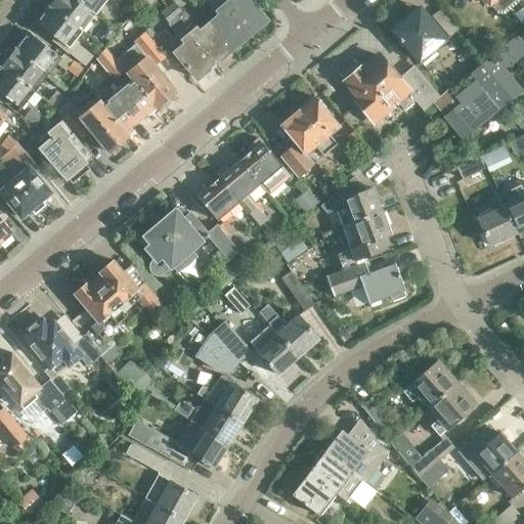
[(83,32),(96,14),(77,0),(54,0),(50,6),(83,32)]
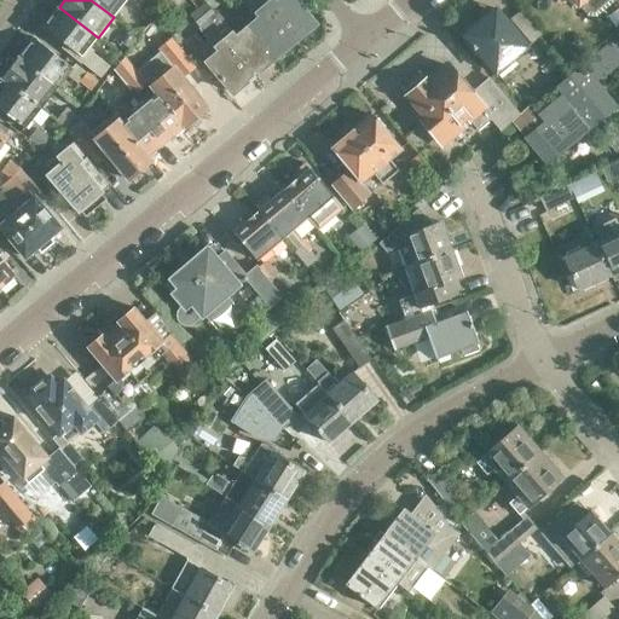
[(91,0),(114,17),(123,4),(125,0),(91,0)]
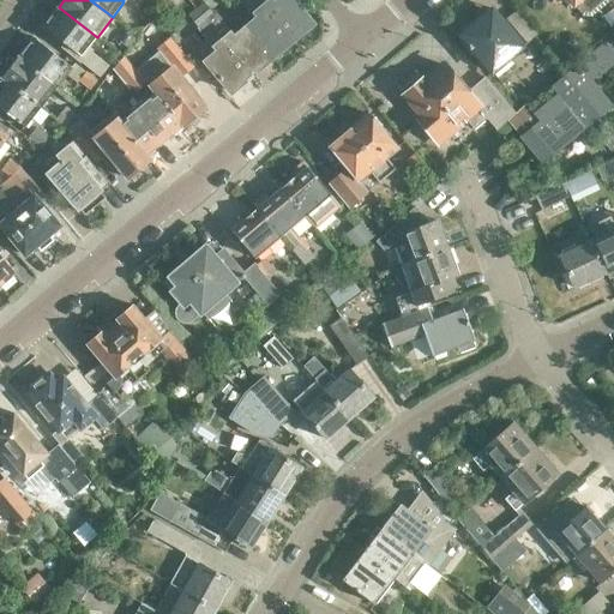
[(257,0),(238,0),(256,20),(247,28),(274,59),(293,42),(257,0)]
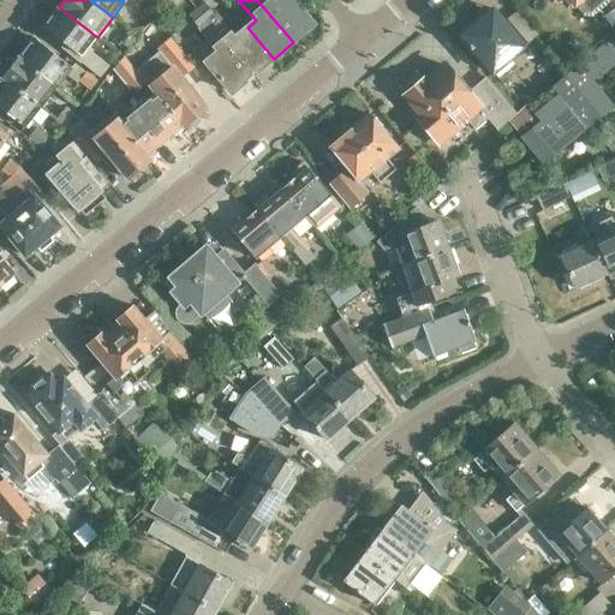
[(257,0),(293,42),(314,24),(292,0),(279,0),(275,4),(273,0),(257,0)]
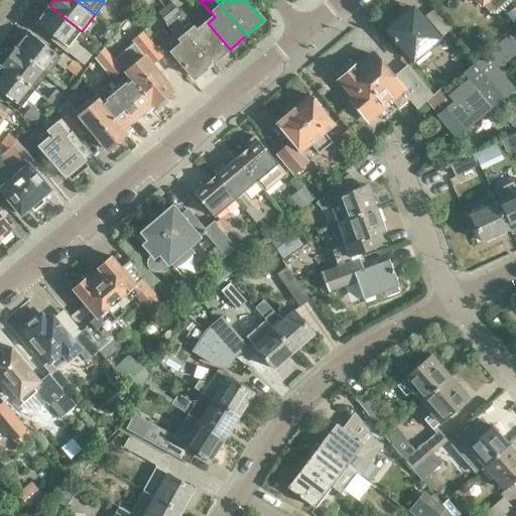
[(477,0),(483,7),(487,4),(491,9),(497,9),(507,0),(515,0),(462,0),(465,2),(471,3),(474,0),(477,0)]
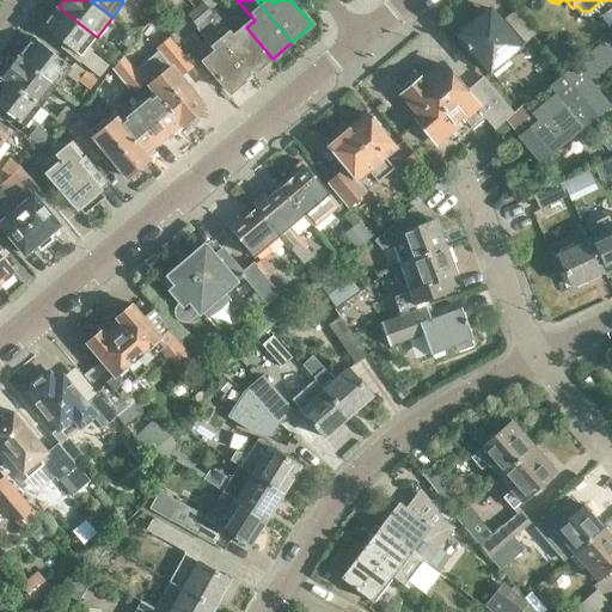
[(203,1),(195,7),(252,75),(273,59),(246,28),(237,35),(231,29),(216,11),(214,13),(203,1)]
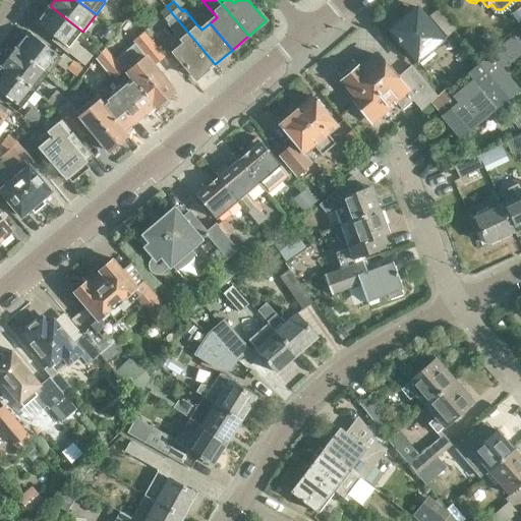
[(76,40),(82,32),(50,6),(37,23),(54,38),(52,40),(68,53),(69,52),(84,65),(93,56),(77,44),(78,42),(76,40)]
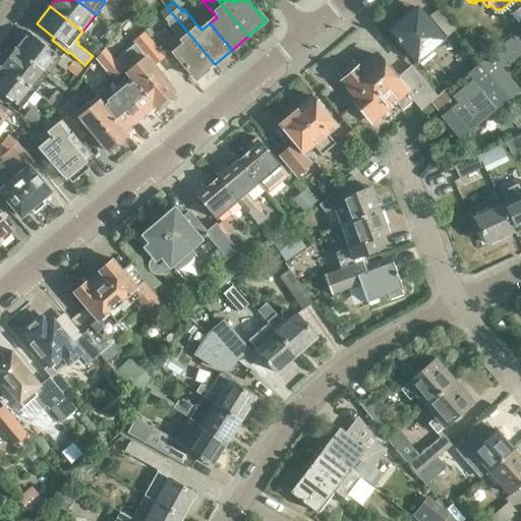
[(197,79),(215,64),(166,6),(159,12),(168,23),(167,24),(184,45),(175,53),(197,79)]
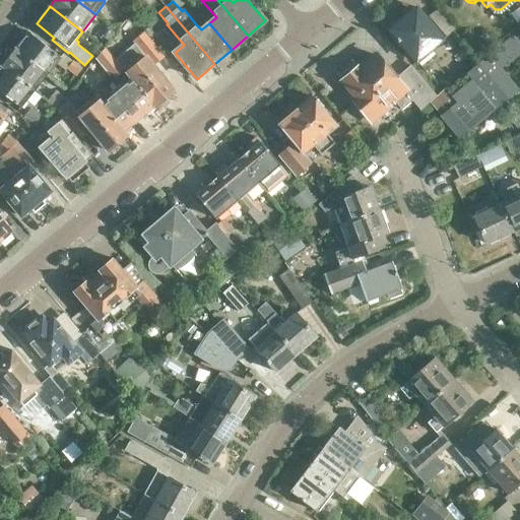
[(438,7),(428,16),(445,37),(455,28),(438,7)]
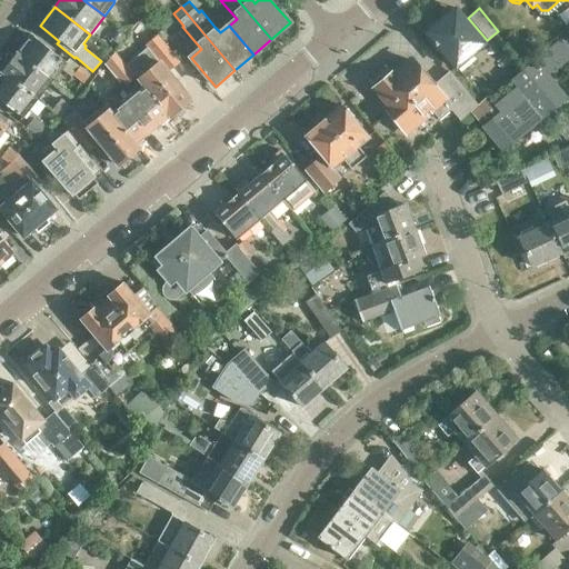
[(457,67),(485,43),(457,9),(428,33),(431,37),(428,40),(438,51),(441,49),(457,67)]
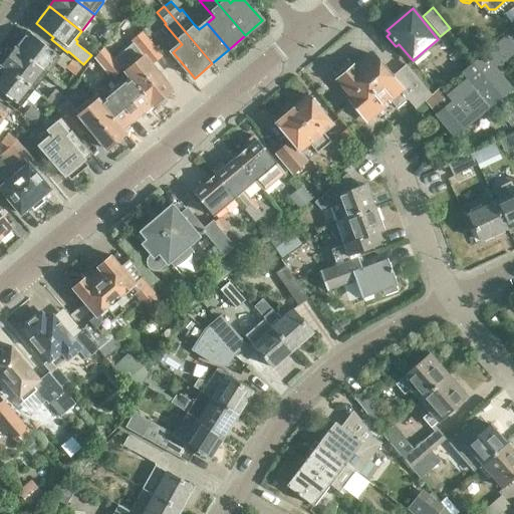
[(114,30),(106,25),(98,35),(106,41),(114,30)]
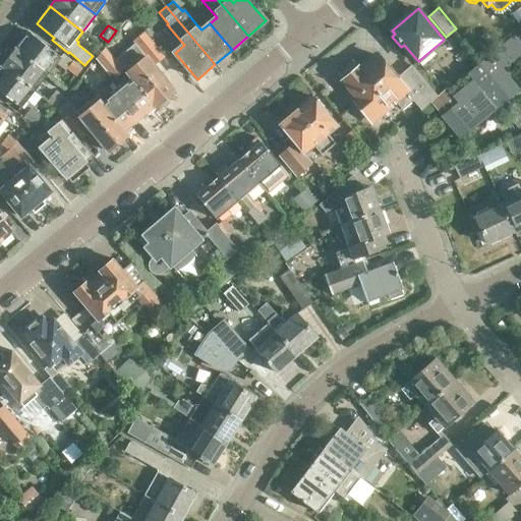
[(472,79),(454,96),(447,88),(438,96),(430,102),(443,115),(442,116),(461,139),(507,100),(520,90),(502,66),(508,62),(509,64),(520,53),(520,27),(466,73),(472,79)]
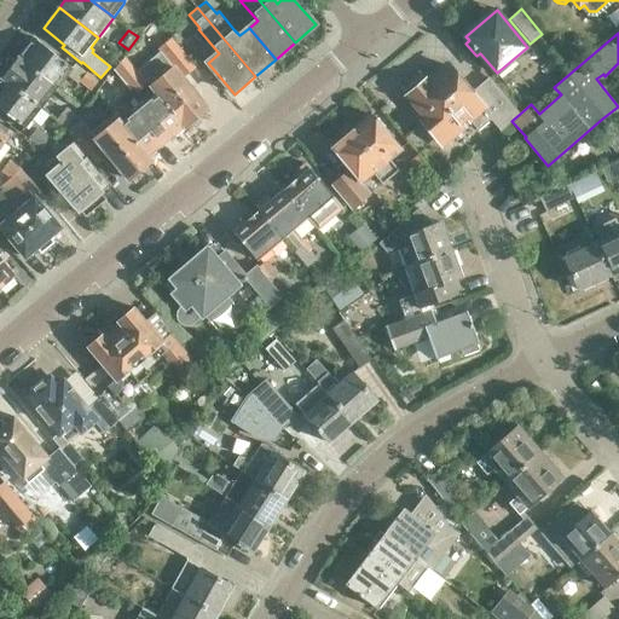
[(157,80),(150,86),(156,93),(155,94),(157,98),(163,105),(166,104),(184,127),(186,126),(187,127),(209,109),(183,77),(196,65),(171,36),(157,48),(168,62),(154,74),(157,80)]
